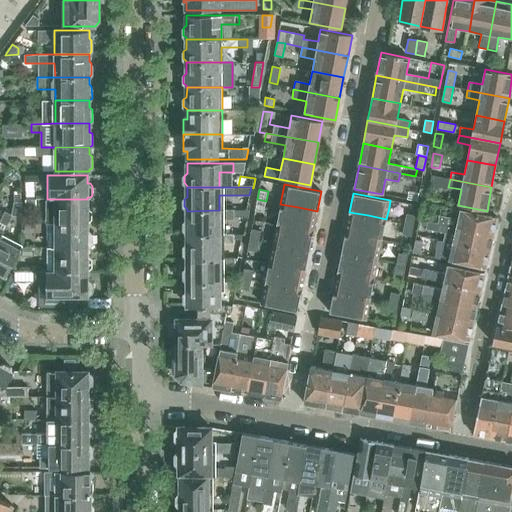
[(87,199),(47,199),(47,223),(87,223),(87,221),(90,221),(92,219),(92,209),(90,207),(87,207),(87,199)]
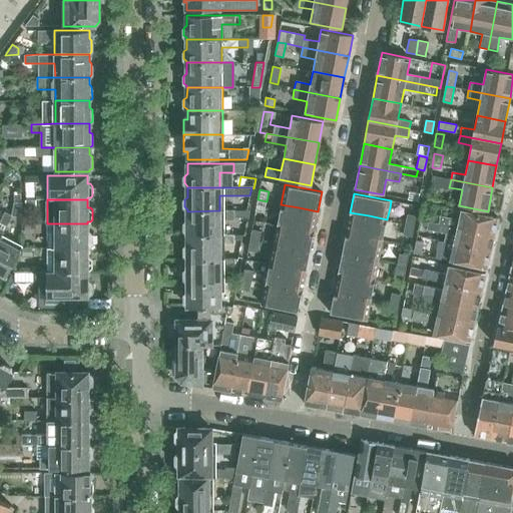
[(265,211),(267,201),(258,199),(255,210),(265,211)]
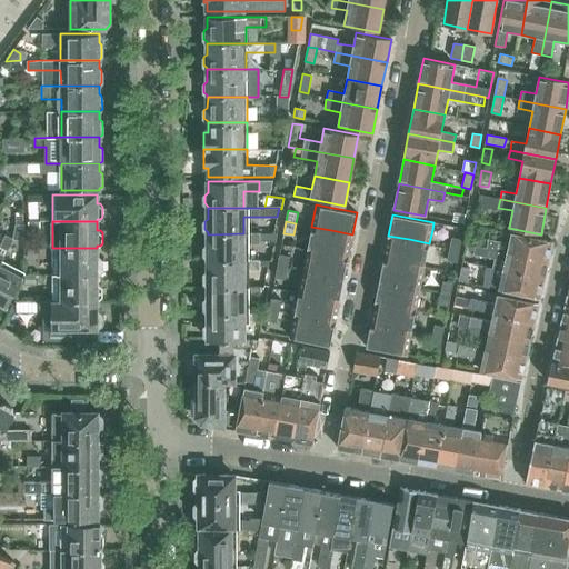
[(0,265),(1,261),(13,240),(25,240),(25,225),(15,225),(12,238),(6,235),(0,245),(0,265)]
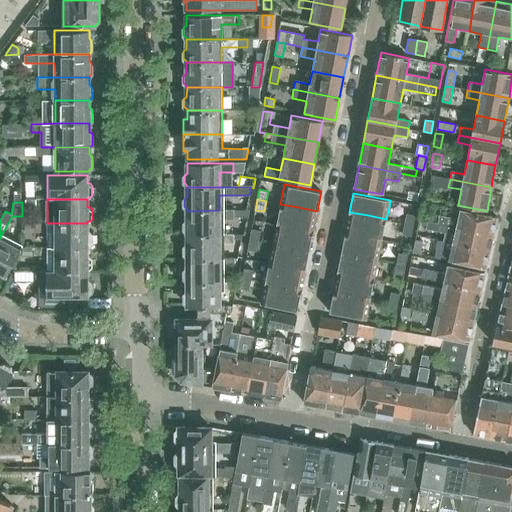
[(280,204),(276,224),(313,231),(317,211),(298,207),(280,204)]
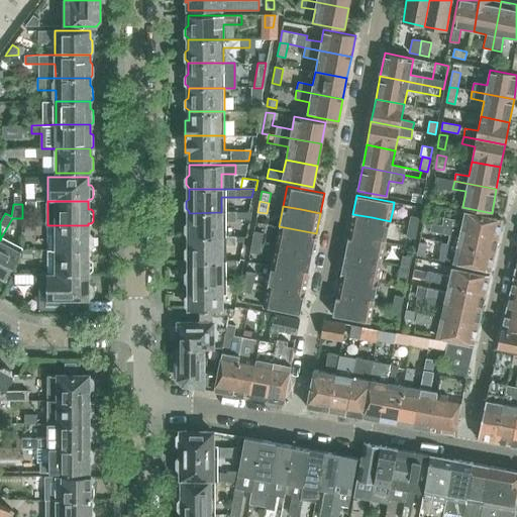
[(221,212),(189,213),(189,222),(186,225),(186,232),(189,235),(189,237),(221,237),(221,221),(247,221),(248,212),(221,212)]
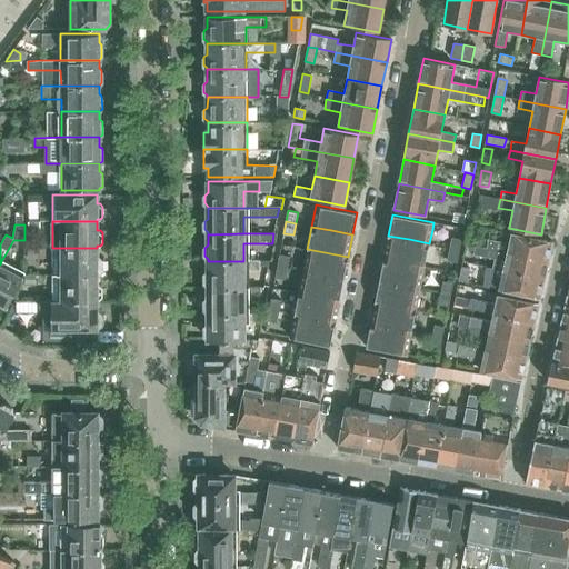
[(489,239),(487,248),(548,261),(552,242),(511,233),(509,243),(489,239)]
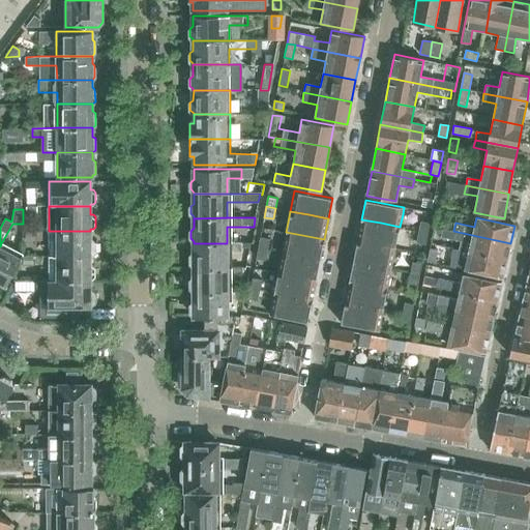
[(400,227),(381,223),(361,219),(357,241),(395,248),(398,238),(400,227)]
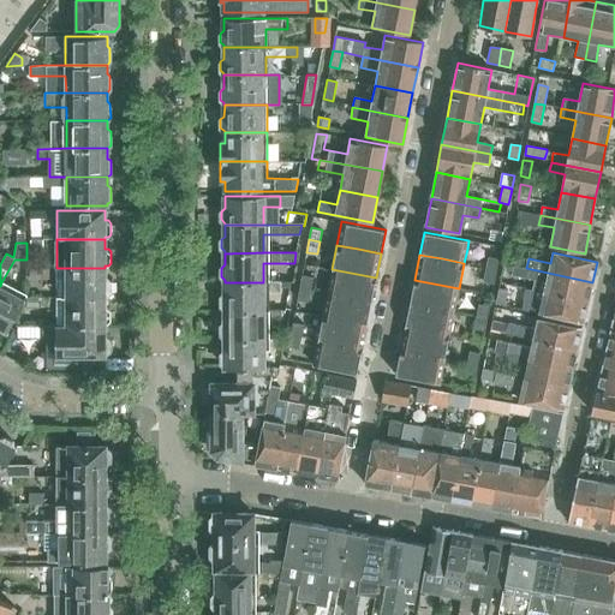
[(496,269),(499,257),(488,255),(485,267),(496,269)]
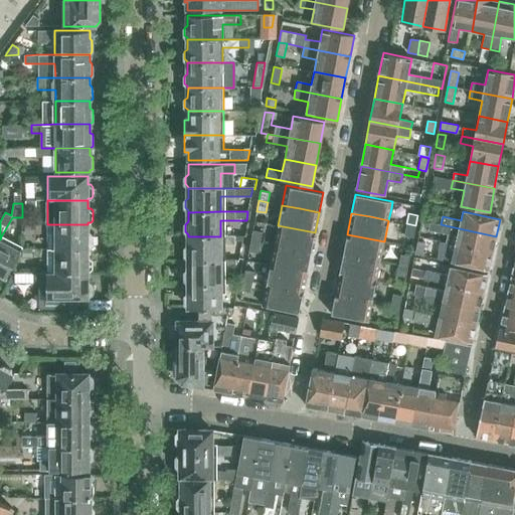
[(443,216),(436,214),(434,223),(441,224),(443,216)]
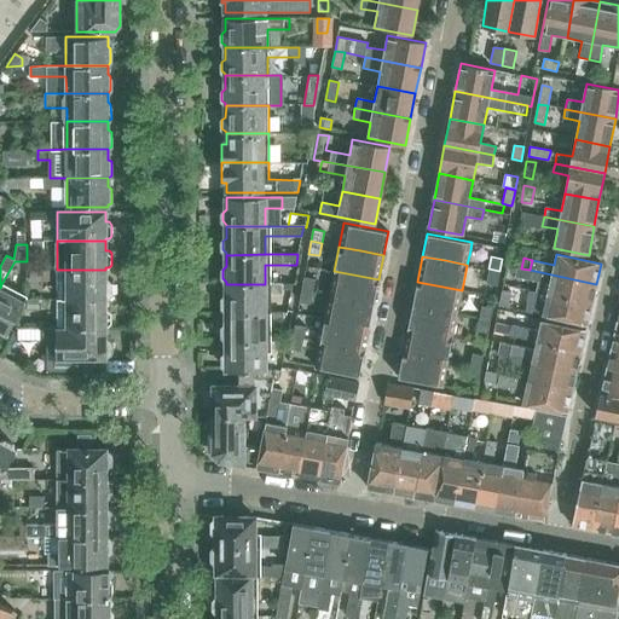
[(548,294),(547,295),(591,305),(596,284),(530,270),(521,268),(507,265),(504,276),(527,281),(527,278),(537,281),(536,291),(548,294)]
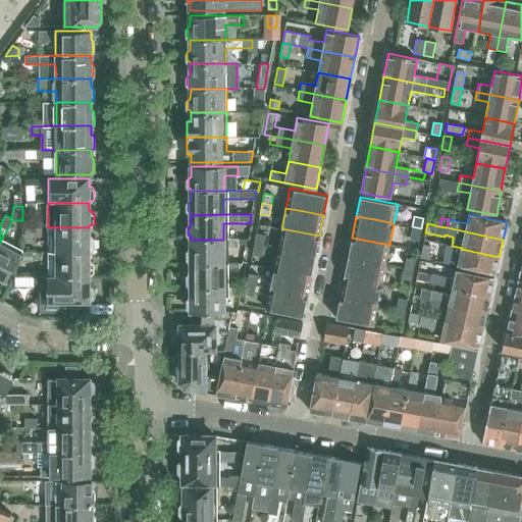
[(421,228),(412,226),(410,238),(419,239),(421,228)]
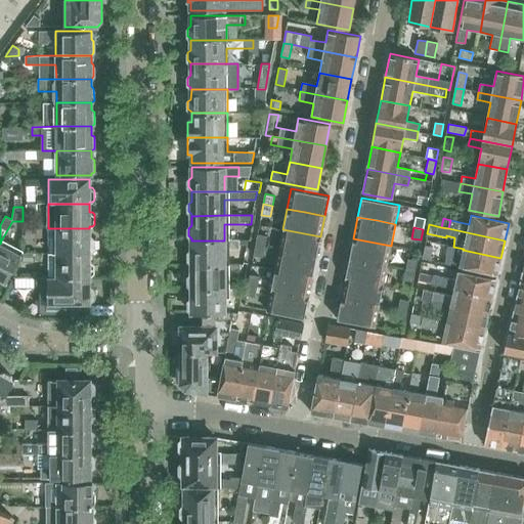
[(89,228),(48,228),(48,253),(89,253),(89,251),(92,251),(94,249),(94,238),(92,236),(89,236),(89,228)]
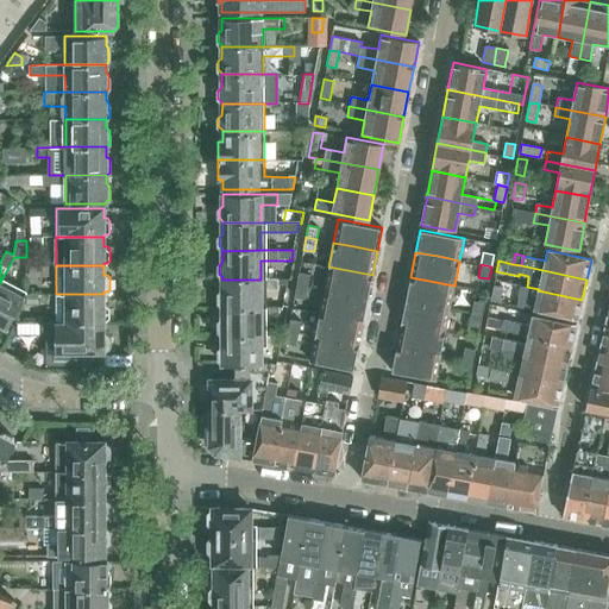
[(324,290),(345,294),(368,299),(372,275),(328,267),(324,290)]
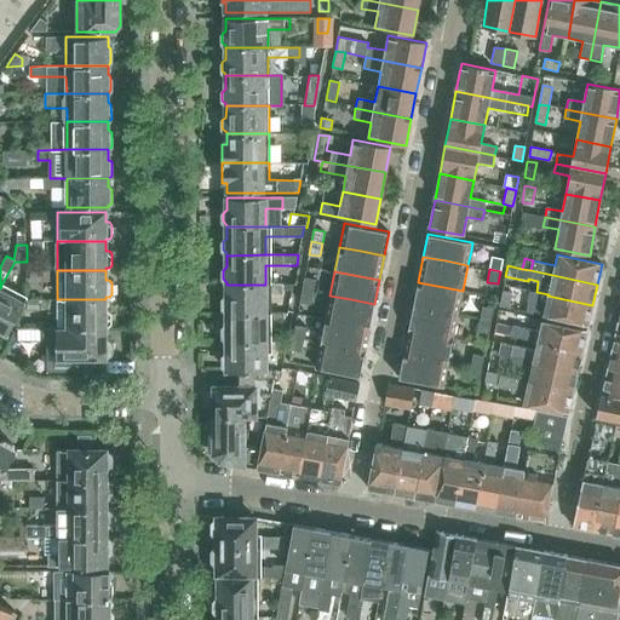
[(313,292),(315,280),(304,277),(302,290),(313,292)]
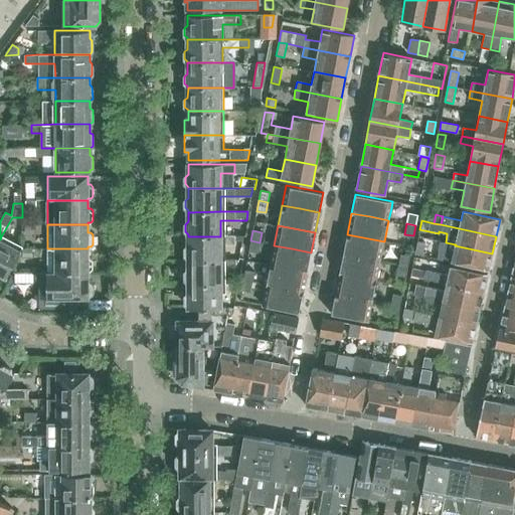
[(382,250),(384,241),(347,234),(343,253),(362,258),(380,261),(382,250)]
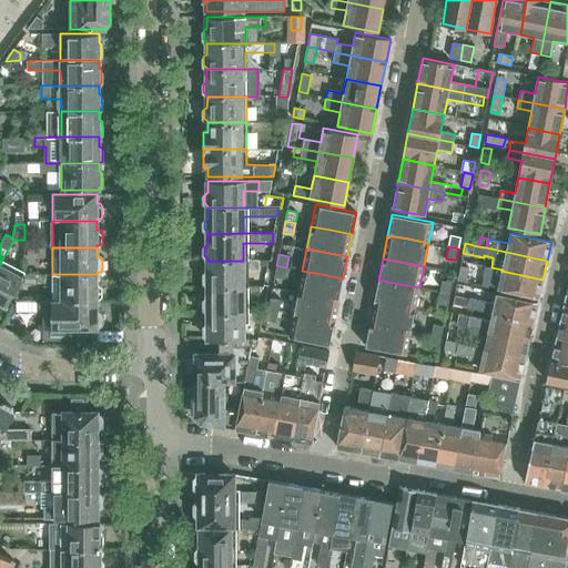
[(243,261),(208,261),(208,271),(204,274),(204,282),(208,285),(208,287),(243,286),(243,271),(259,271),(259,265),(267,265),(269,260),(243,261)]
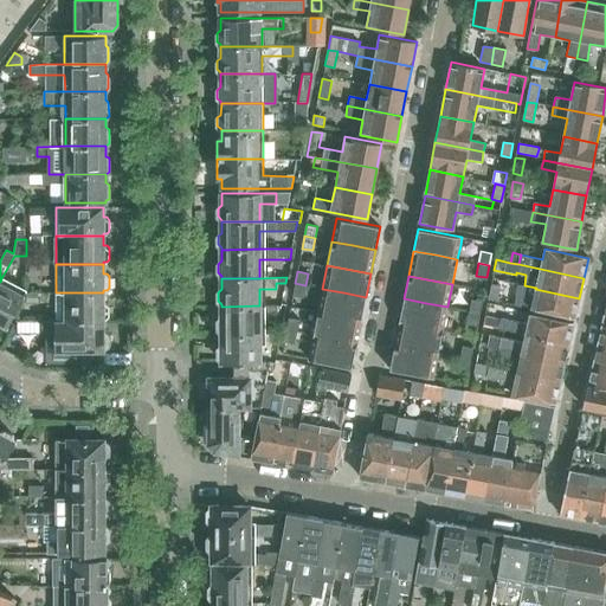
[(1,278),(0,282),(0,322),(8,327),(26,291),(1,278)]
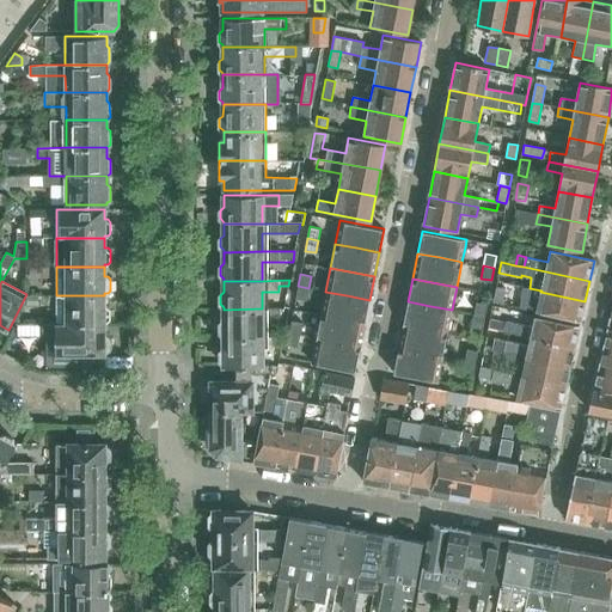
[(585,301),(540,292),(542,291),(530,288),(514,285),(512,294),(521,297),(519,307),(581,322),(585,301)]
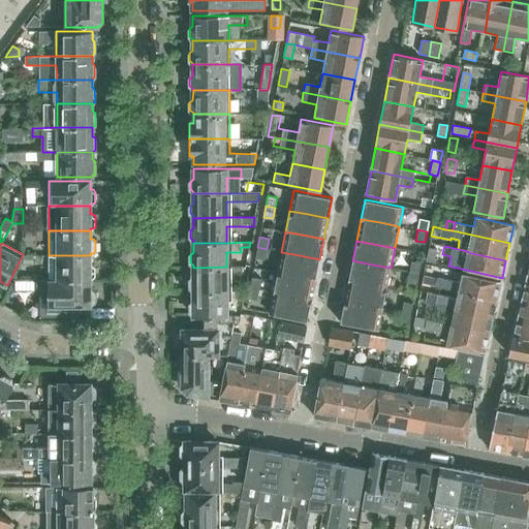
[(265,260),(267,249),(257,247),(255,258),(265,260)]
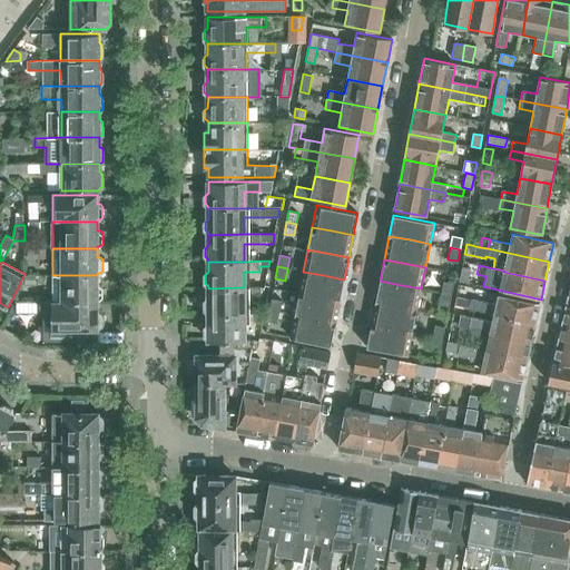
[(462,267),(460,281),(468,283),(471,269),(462,267)]
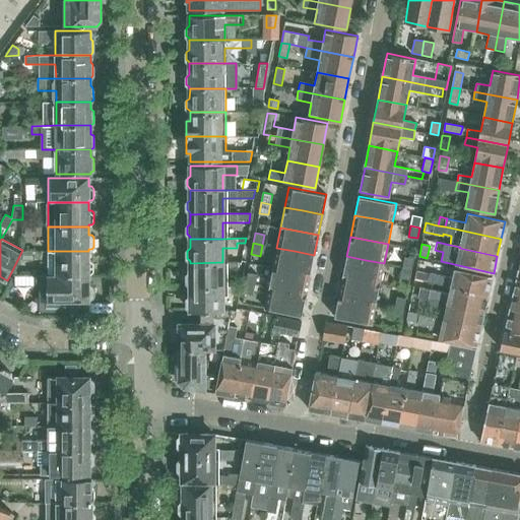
[(276,248),(272,268),(310,275),(314,255),(295,251),(276,248)]
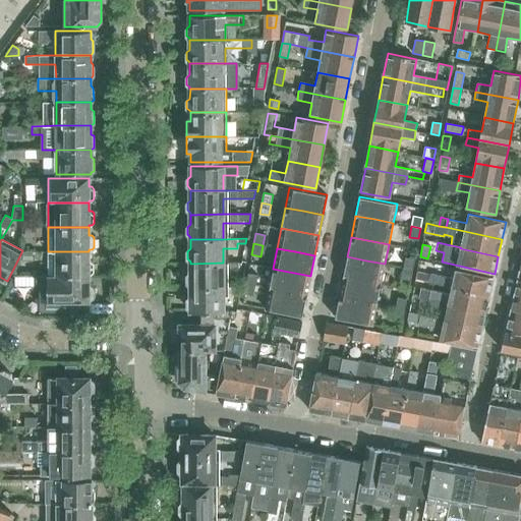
[(48,251),(48,276),(89,275),(89,274),(92,274),(94,272),(94,262),(92,259),(89,259),(89,251),(48,251)]
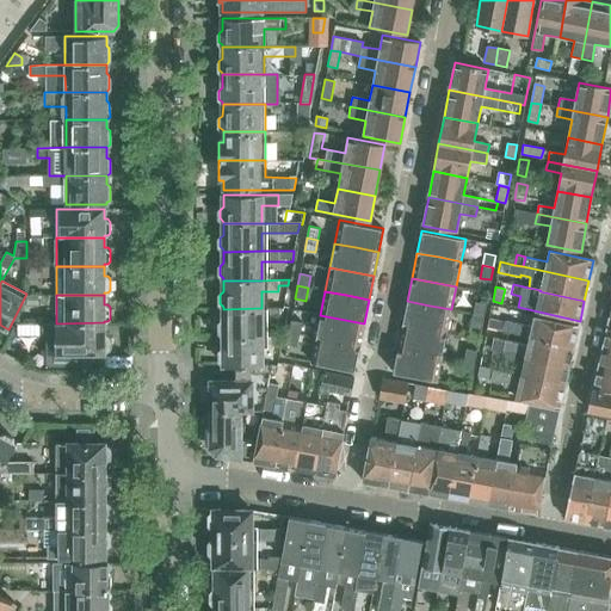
[(451,309),(430,306),(407,301),(403,325),(448,333),(449,322),(451,309)]
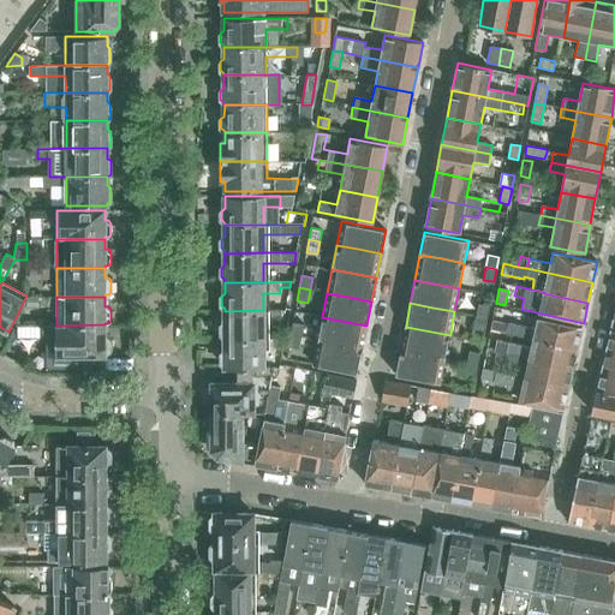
[(487,318),(489,305),(478,304),(476,316),(487,318)]
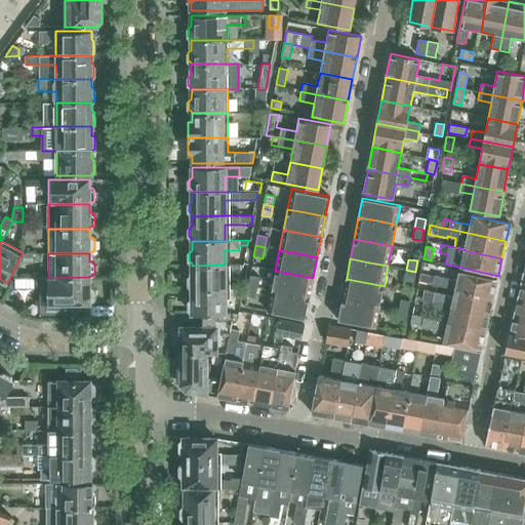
[(225,265),(192,266),(192,275),(189,278),(189,285),(192,288),(192,289),(226,289),(225,274),(243,274),(243,265),(225,265)]
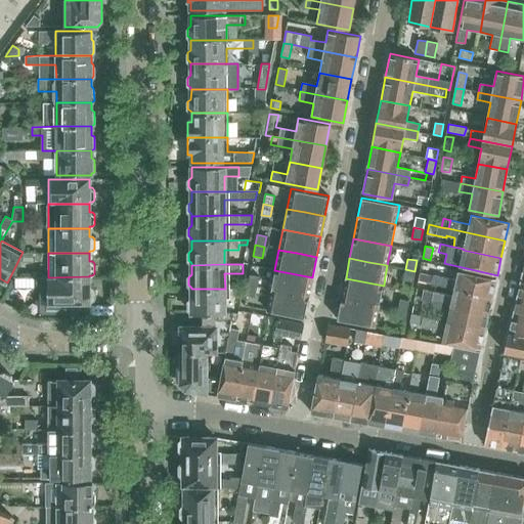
[(415,271),(405,269),(403,279),(412,281),(415,271)]
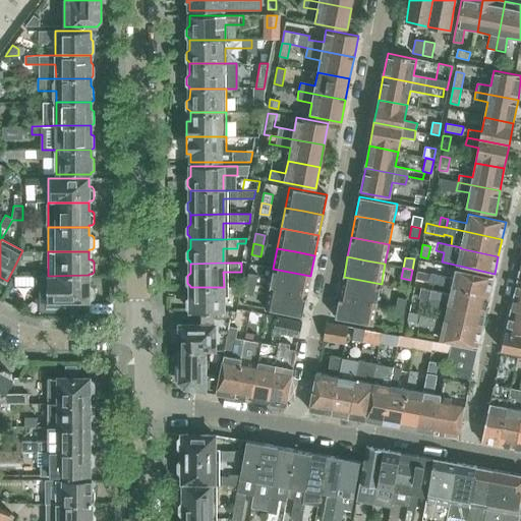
[(269,289),(287,293),(306,296),(310,276),(273,269),(269,289)]
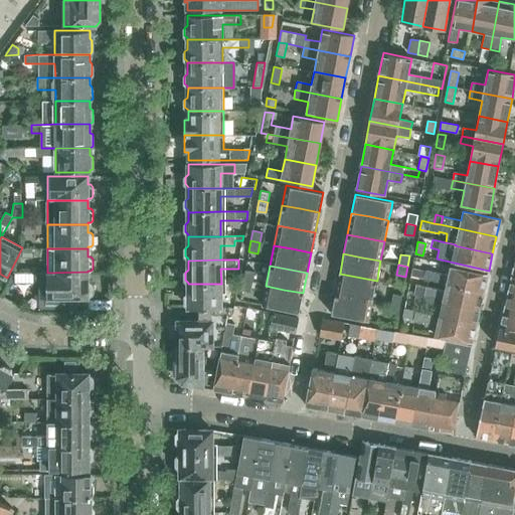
[(419,278),(447,284),(484,292),(488,275),(451,266),(449,275),(421,269),(419,278)]
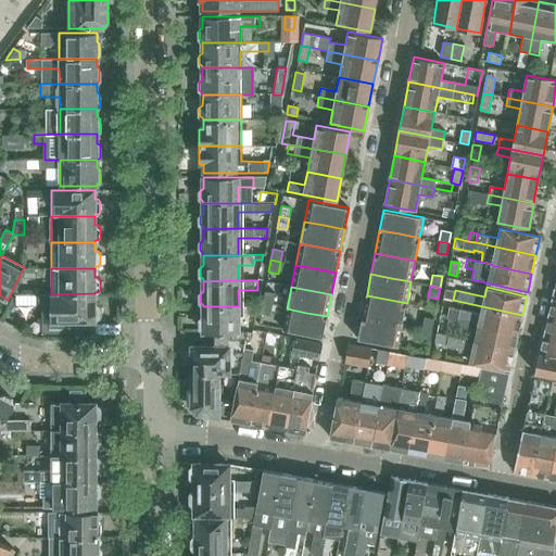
[(272,305),(274,294),(264,292),(262,304),(272,305)]
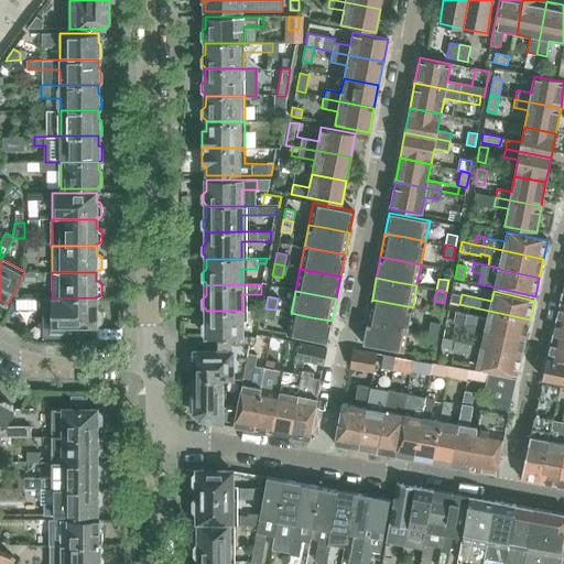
[(99,308),(96,308),(96,297),(52,299),(43,299),(43,338),(83,338),(83,325),(96,325),(96,324),(99,324),(101,322),(101,311),(99,308)]
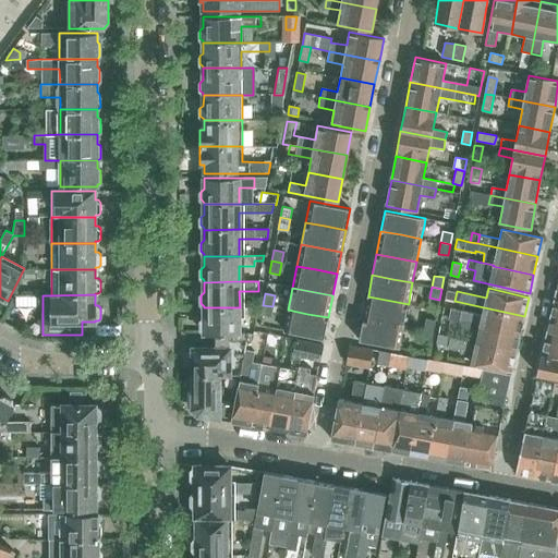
[(407,314),(409,304),(368,296),(364,318),(384,323),(404,326),(407,314)]
